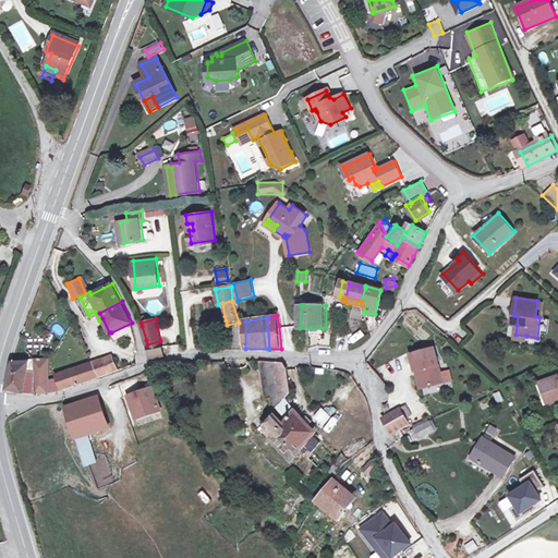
[(116,341),(135,332),(134,329),(132,323),(111,332),(116,341)]
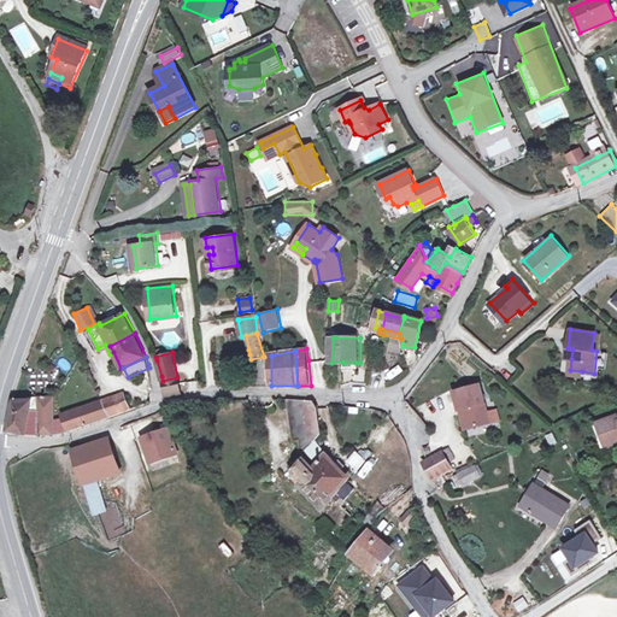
[(386,372),(389,378),(403,371),(398,365),(386,372)]
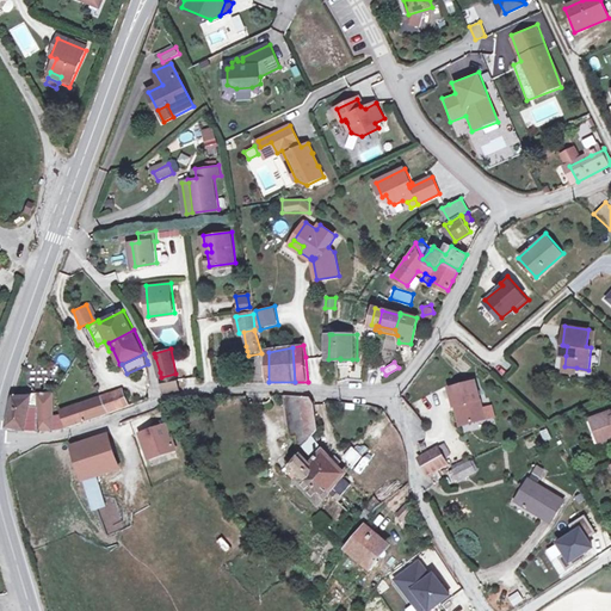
[(161,377),(164,392),(179,389),(177,374),(176,374),(161,377)]
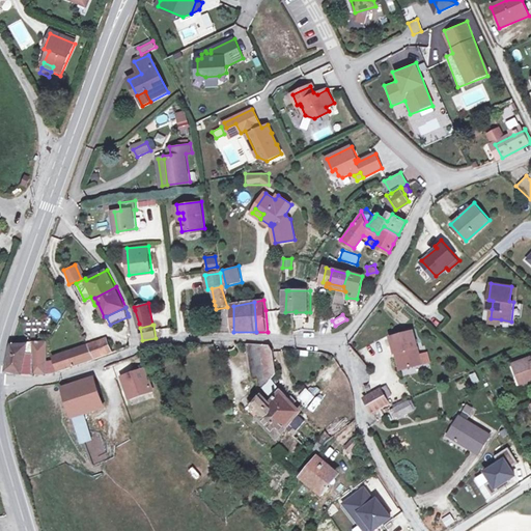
[(417,363),(412,329),(388,333),(391,350),(392,350),(395,348),(397,366),(417,363)]
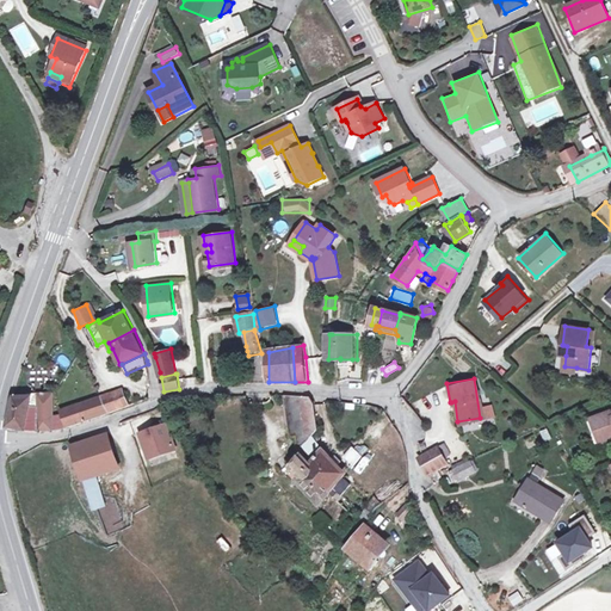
[(123,390),(102,397),(109,412),(129,406),(123,390)]
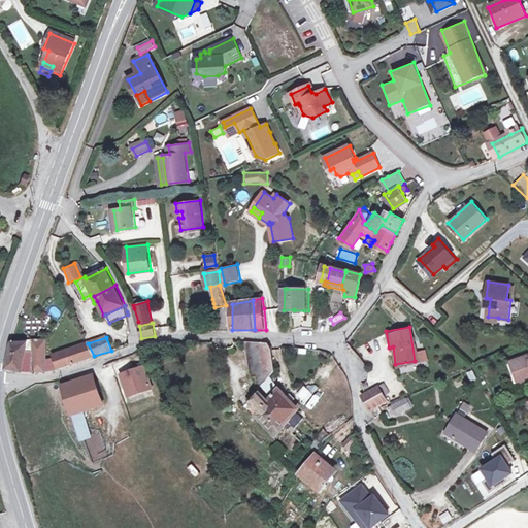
[(286,422),(288,421),(268,400),(278,390),(269,376),(276,371),(273,350),(271,345),(268,342),(257,341),(245,340),(251,376),(257,374),(259,387),(262,387),(262,394),(251,404),(259,413),(258,413),(275,432),(282,425),(286,422)]
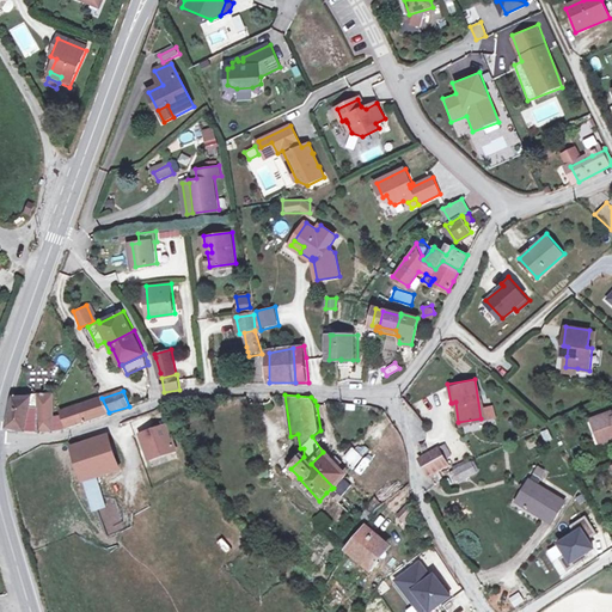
[(54,396),(30,396),(29,399),(14,397),(12,408),(10,417),(8,427),(37,430),(51,429),(67,428),(85,421),(109,412),(102,398),(89,403),(65,411),(67,416),(55,417),(54,398),(54,396)]
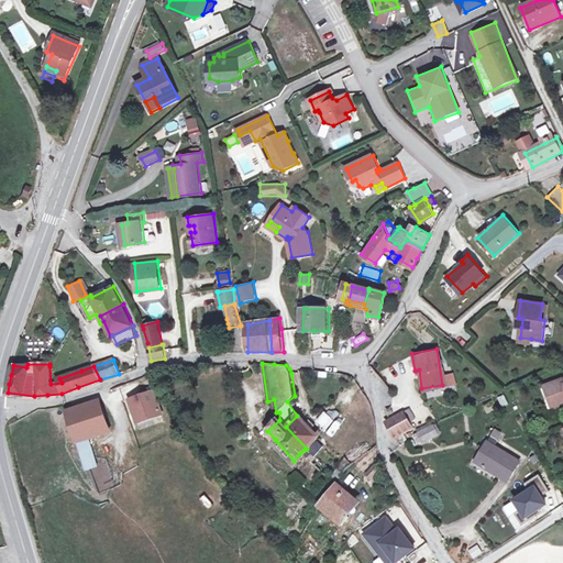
[(561,410),(562,408),(562,382),(548,388),(553,401),(556,400),(561,410)]
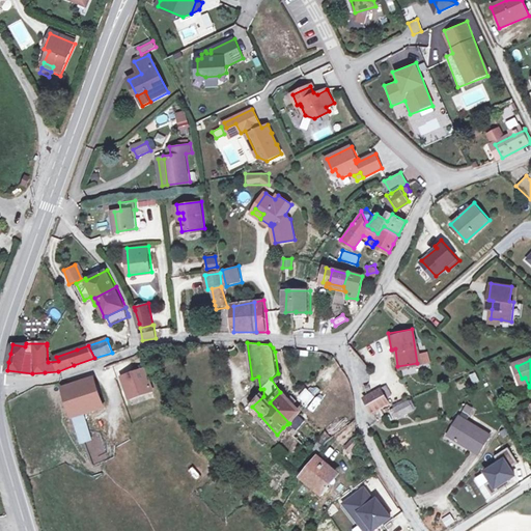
[(117,362),(109,366),(112,371),(112,373),(120,370),(117,362)]
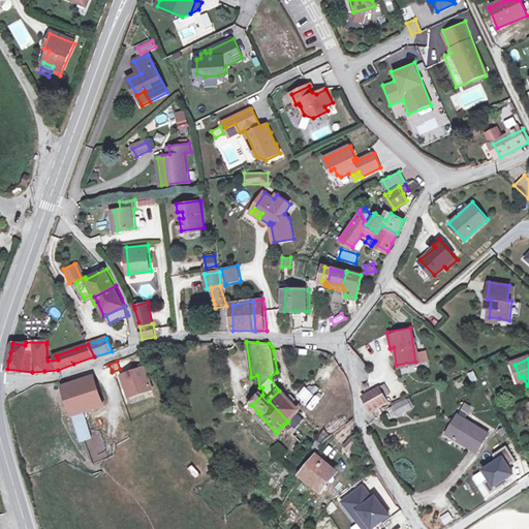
[(145,367),(122,375),(129,396),(145,391),(152,389),(145,367)]
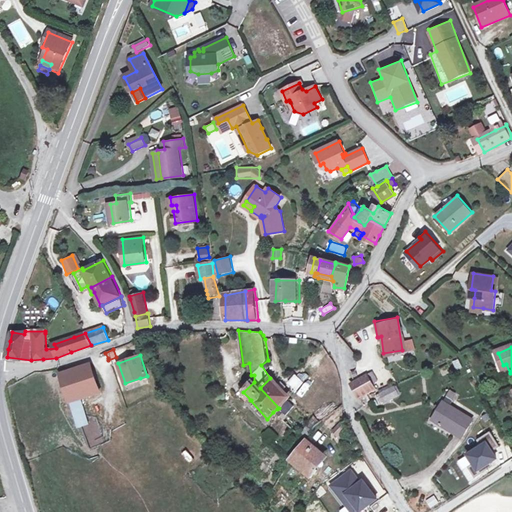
[(91,364),(61,374),(69,399),(79,396),(99,390),(91,364)]
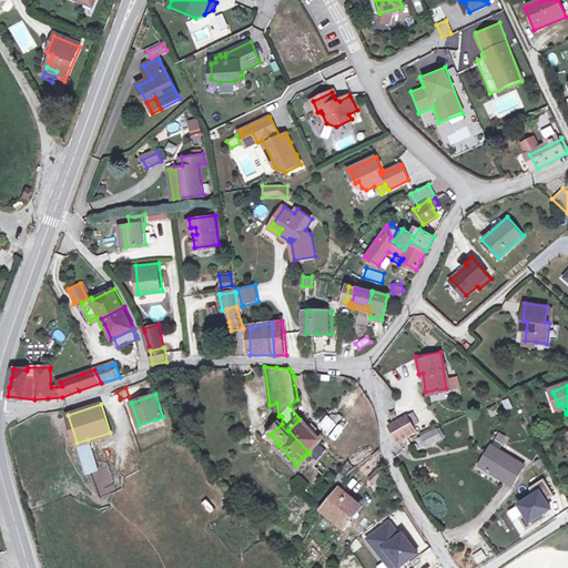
[(418,430),(408,414),(391,425),(401,440),(418,430)]
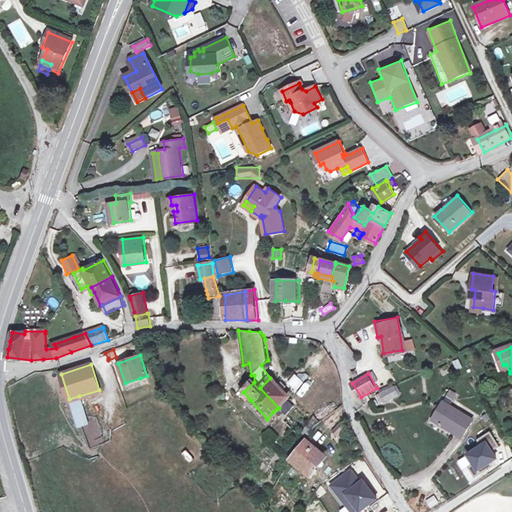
[(293,389),(301,381),(295,375),(287,382),(293,389)]
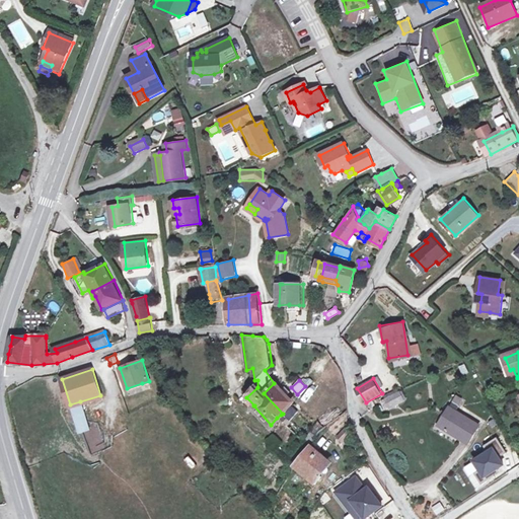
[(264,393),(283,414),(292,405),(290,398),(287,395),(290,392),(285,387),(282,390),(275,382),(274,383),(264,393)]
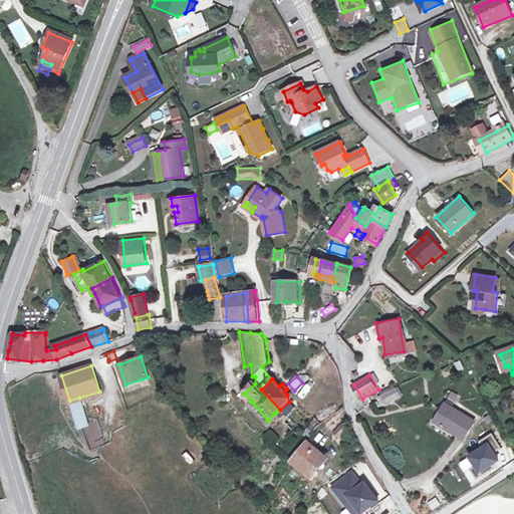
[(398,390),(384,396),(389,404),(402,398),(398,390)]
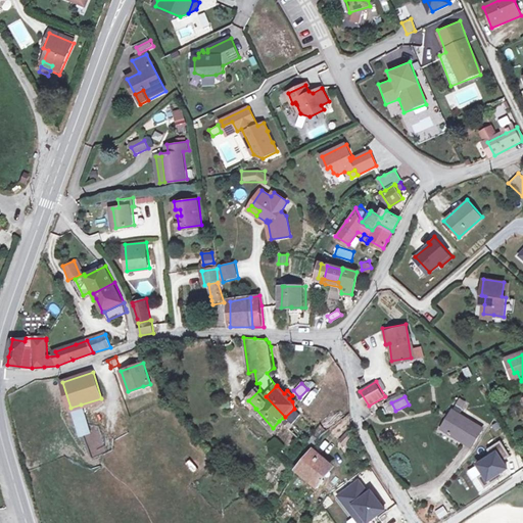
[(81,405),(70,408),(80,437),(90,433),(81,405)]
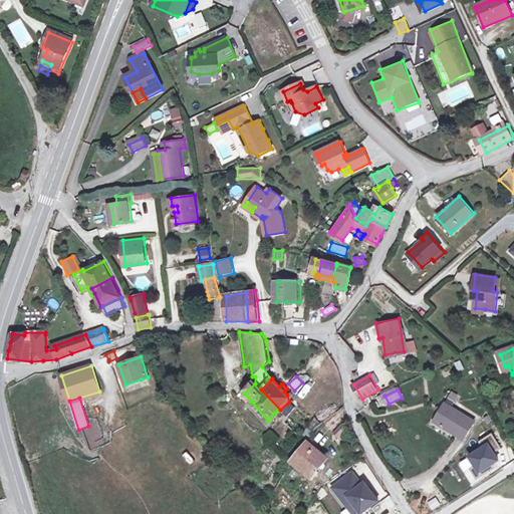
[(451,401),(448,405),(455,409),(458,405),(451,401)]
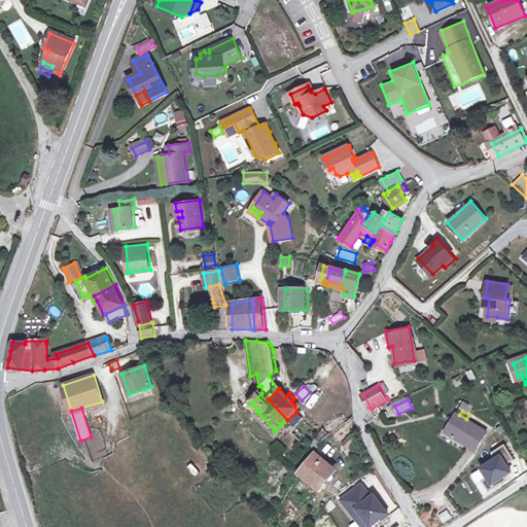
[(466,419),(459,415),(449,434),(478,452),(489,432),(466,419)]
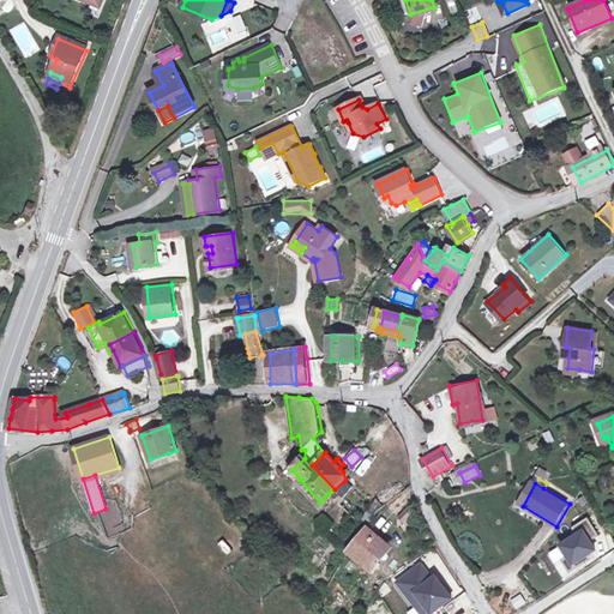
[(409,506),(399,516),(407,523),(416,512),(409,506)]
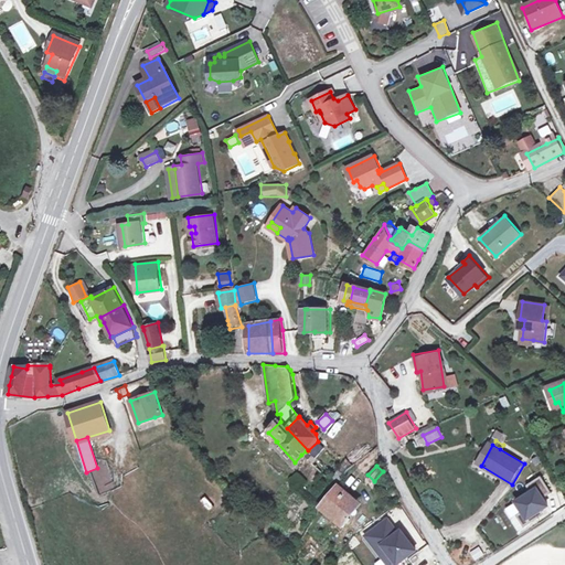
[(343,480),(348,472),(341,468),(334,477),(342,482),(343,480)]
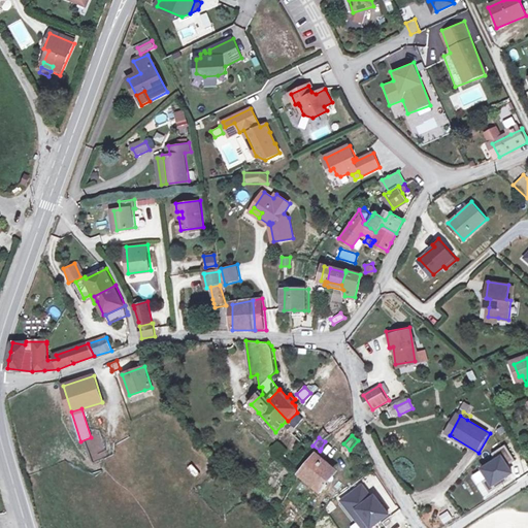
[(303,458),(311,446),(304,440),(298,449),(302,452),(299,456),(303,458)]
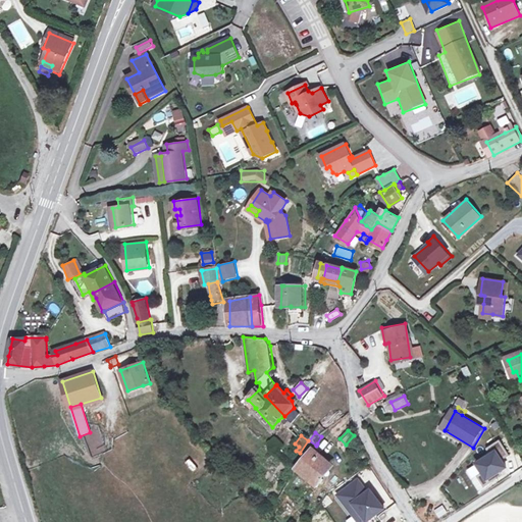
[(485,485),(511,471),(504,459),(510,456),(502,440),(486,449),(489,456),(474,464),(485,485)]
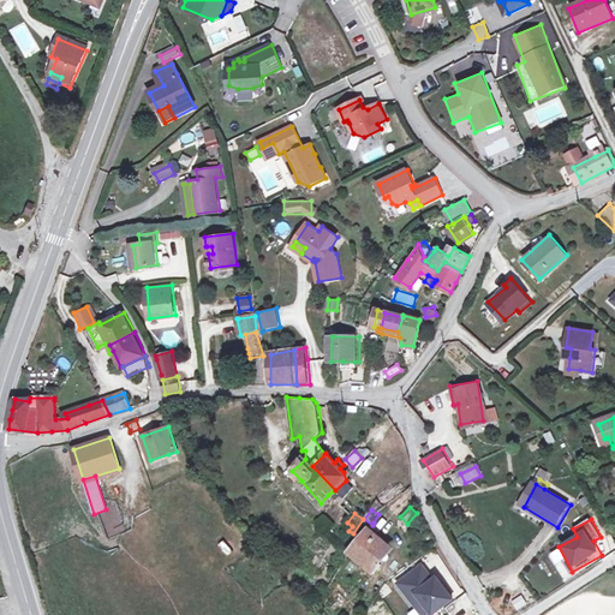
[(389,545),(369,527),(348,553),(374,574),(382,565),(376,561),(389,545)]
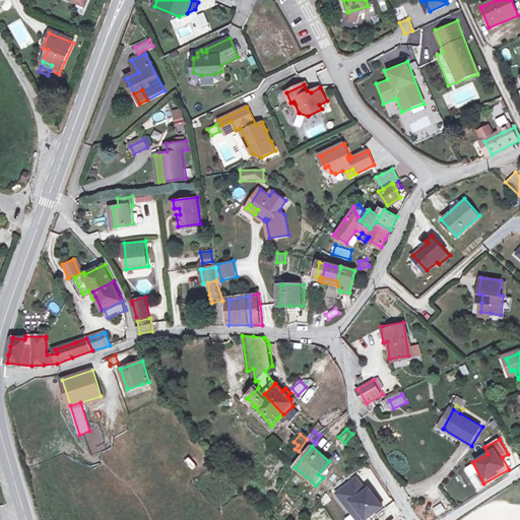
[(352,472),(341,481),(367,516),(391,497),(382,483),(383,482),(369,461),(352,472)]
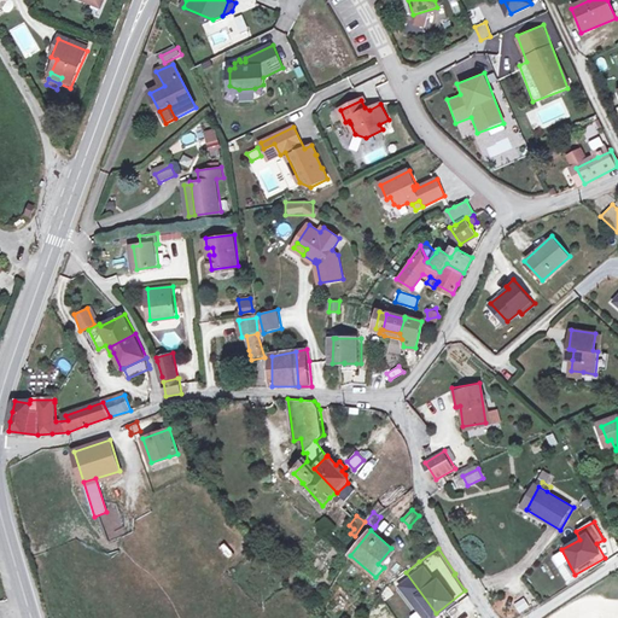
[(524,598),(513,604),(519,613),(530,607),(524,598)]
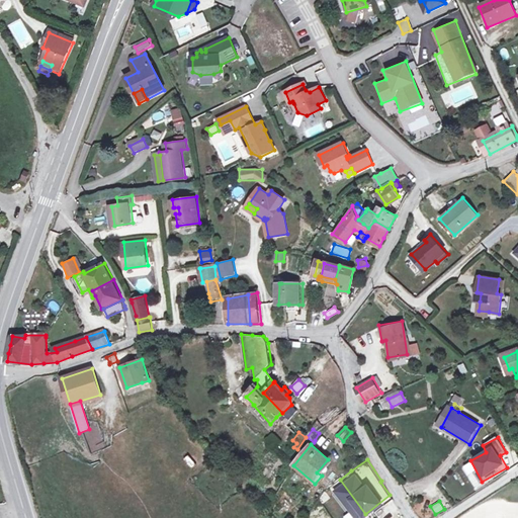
[(357,517),(360,515),(348,504),(338,517),(357,517)]
